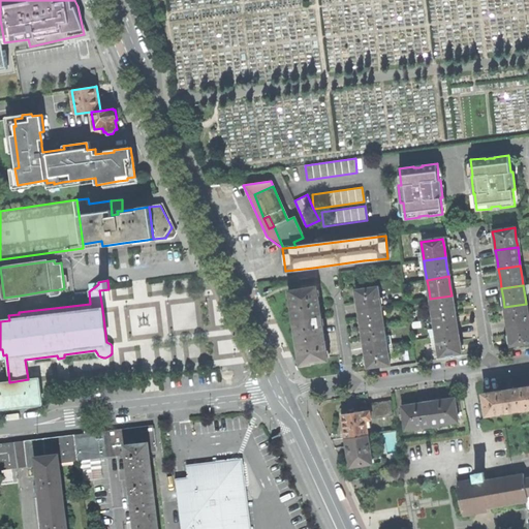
[(134,292),(133,286),(116,290),(118,298),(126,297),(126,294),(134,292)]
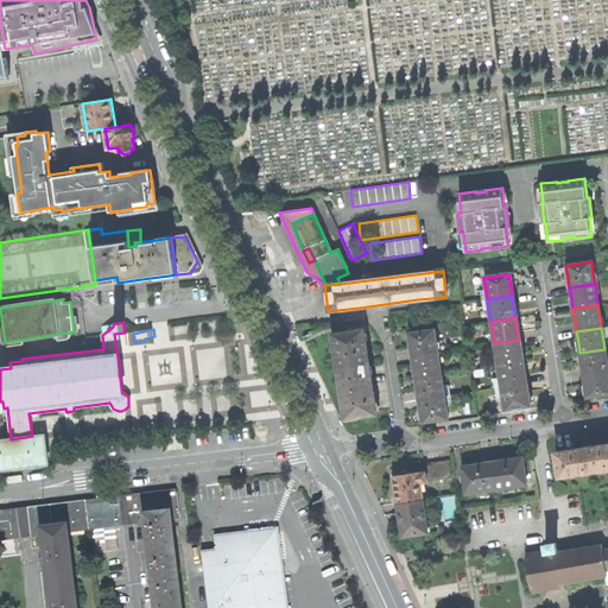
[(336,367),(339,367),(368,362),(362,330),(349,333),(331,335),(336,367)]
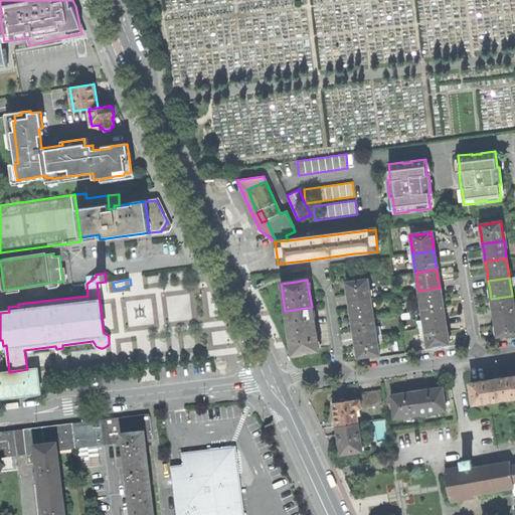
[(349,302),(370,299),(367,280),(346,283),(348,293),(349,302)]
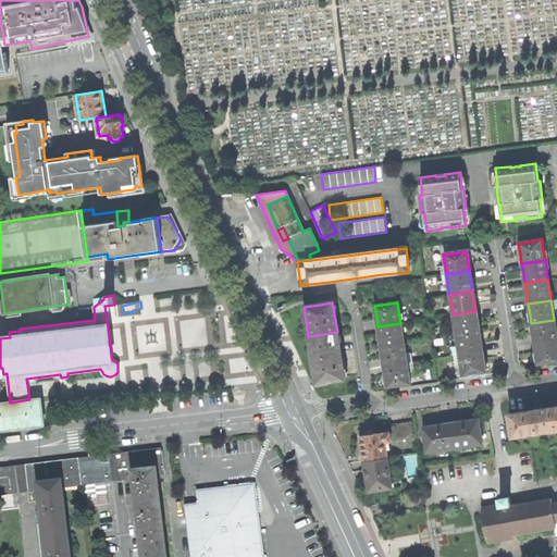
[(64,305),(52,306),(53,313),(62,312),(64,311),(64,310),(65,309),(64,305)]
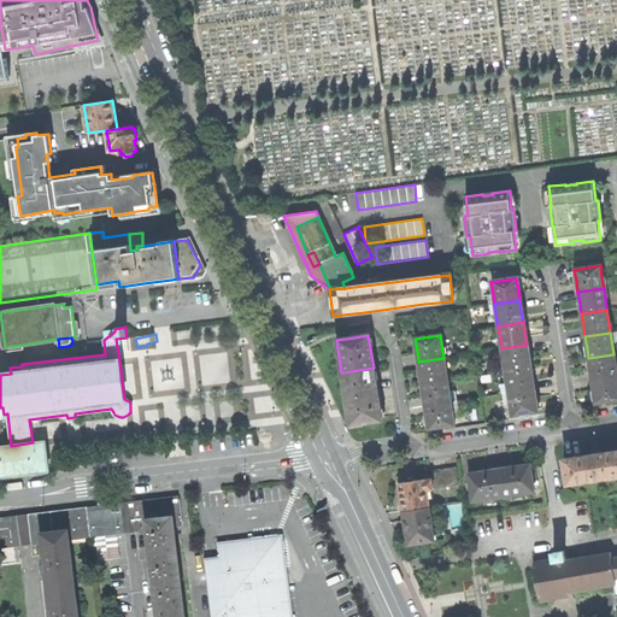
[(527,345),(501,348),(503,359),(505,371),(530,366),(528,354),(527,345)]
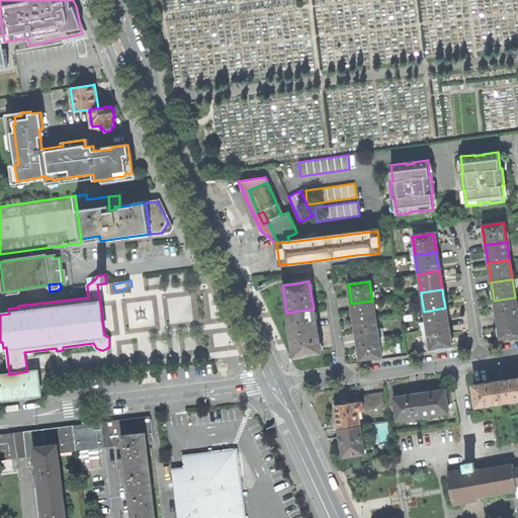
[(517,316),(517,308),(515,297),(494,300),(495,309),(497,320),(517,316)]
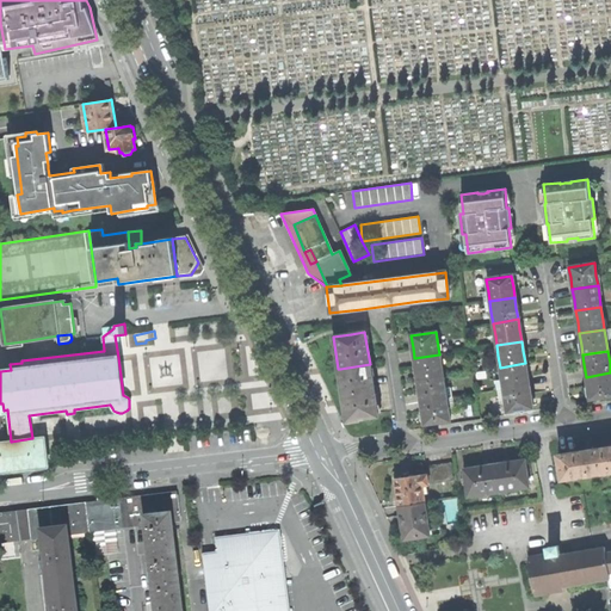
[(443,376),(440,364),(439,355),(414,358),(415,371),(418,380),(443,376)]
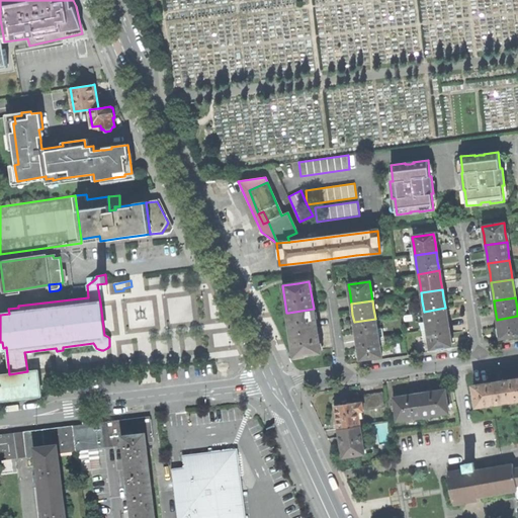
[(446,317),(445,308),(424,312),(425,322),(427,330),(448,327),(446,317)]
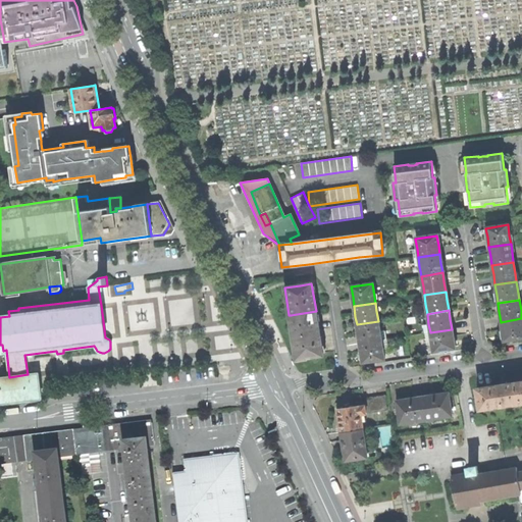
[(316,311),(291,315),(292,325),(291,326),(294,350),(296,349),(297,359),(322,355),(319,333),(316,311)]
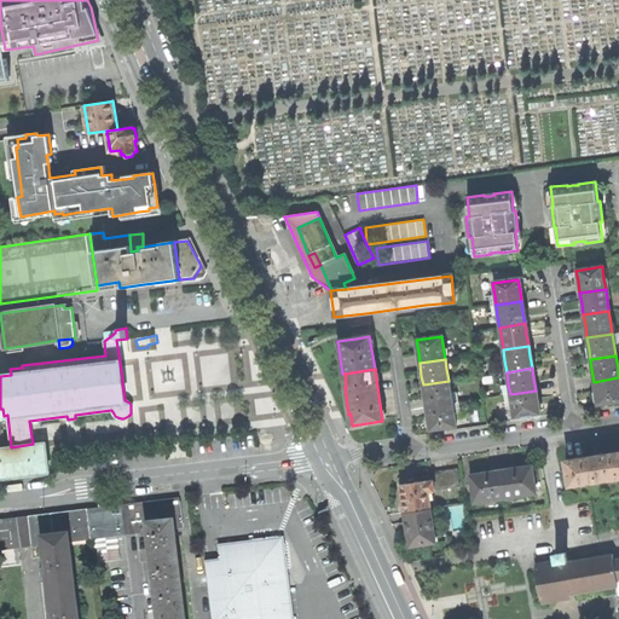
[(618,400),(618,377),(594,382),(595,392),(597,404),(618,400)]
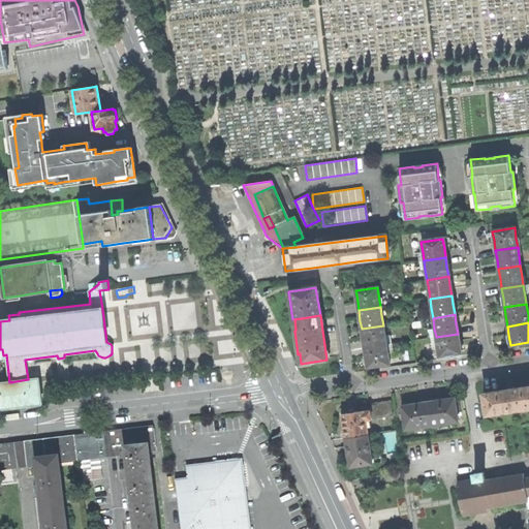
[(386,345),(384,337),(383,325),(362,329),(363,340),(364,348),(386,345)]
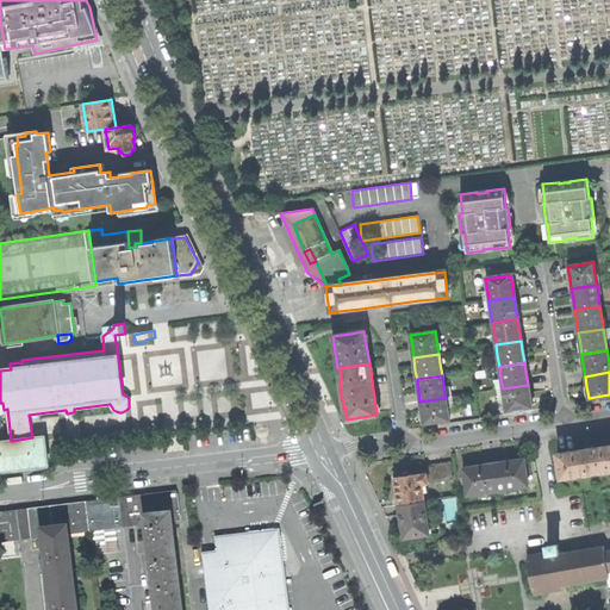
[(528,385),(503,388),(504,399),(506,410),(531,406),(529,394),(528,385)]
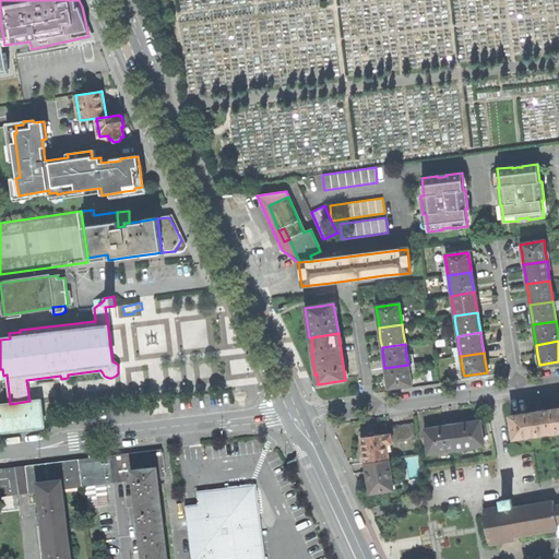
[(411,384),(409,373),(408,365),(384,368),(387,379),(388,388),(411,384)]
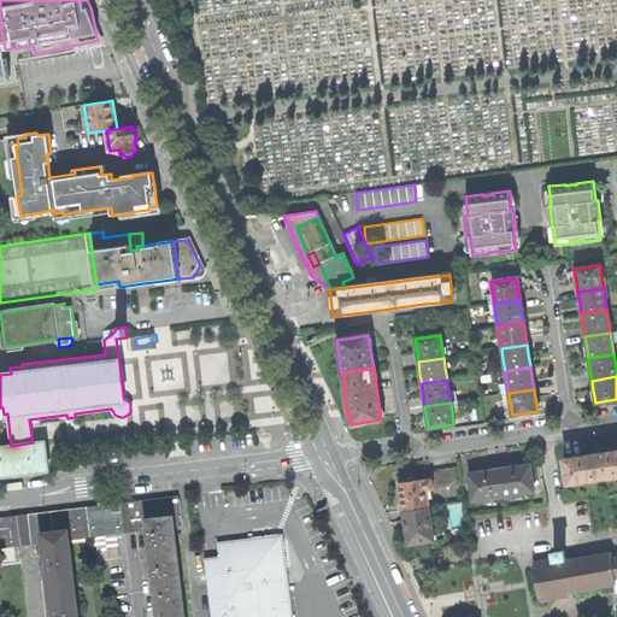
[(11,446),(0,447),(0,475),(48,470),(47,454),(45,441),(33,442),(11,446)]
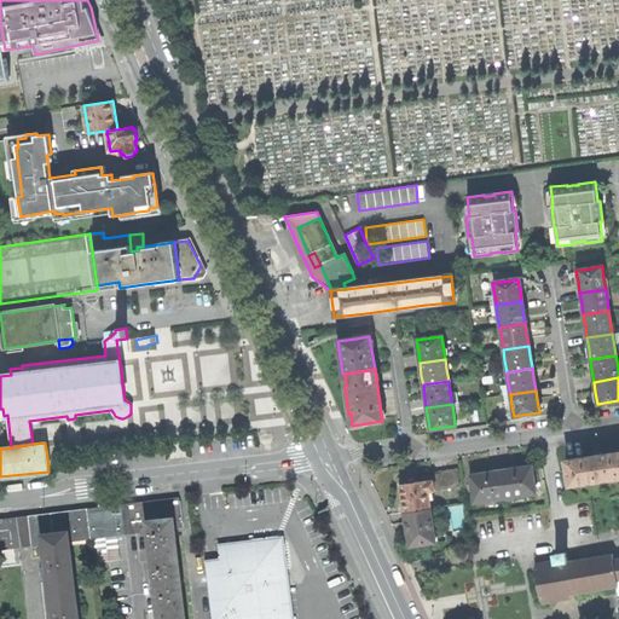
[(618,451),(597,456),(566,460),(570,486),(618,478),(618,451)]
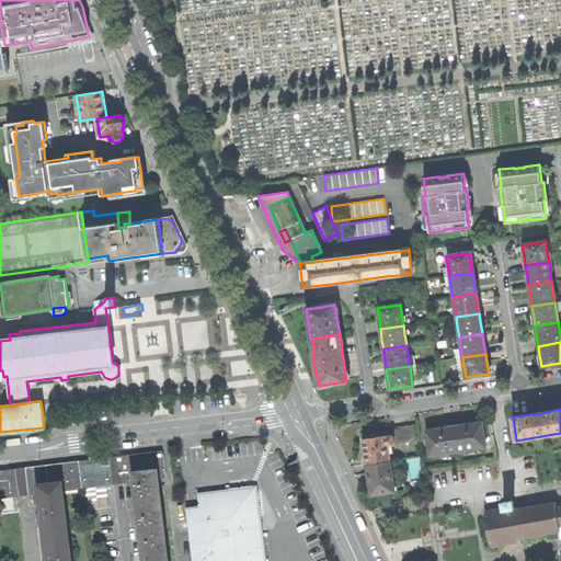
[(454,426),(458,451),(485,447),(482,422),(467,424),(454,426)]
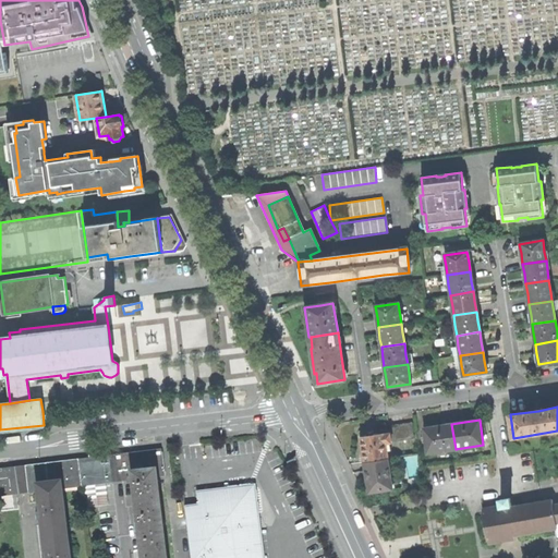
[(388,426),(389,433),(391,443),(414,439),(411,423),(388,426)]
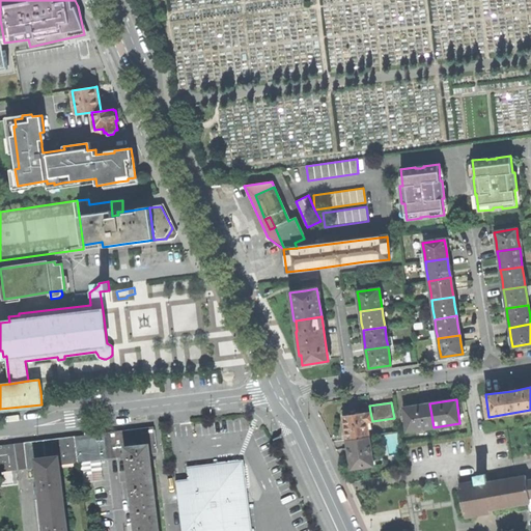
[(407,431),(434,427),(429,403),(417,406),(403,408),(407,431)]
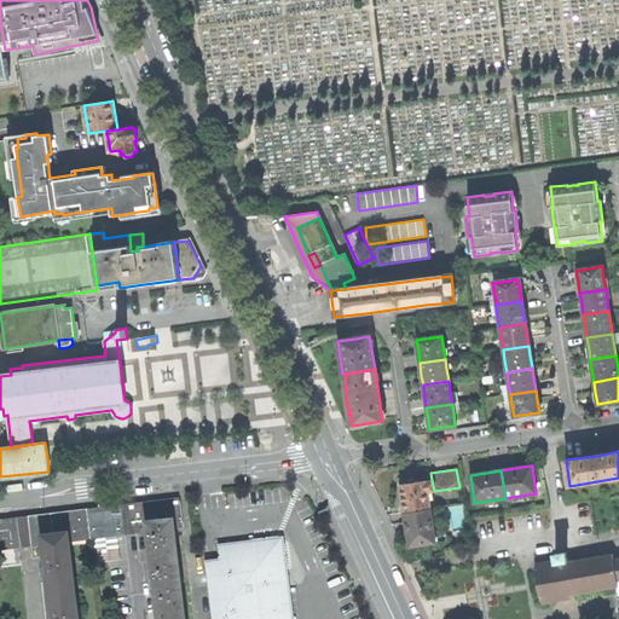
[(401,499),(403,513),(432,508),(429,492),(434,491),(432,480),(399,485),(401,499)]
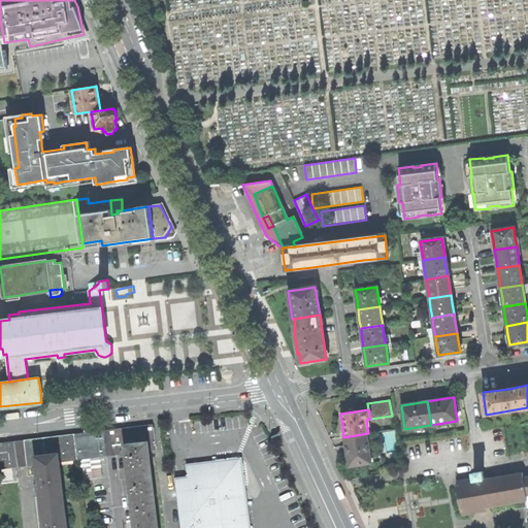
[(74,439),(76,461),(110,457),(125,455),(124,452),(144,450),(145,453),(156,451),(153,429),(138,431),(78,438),(74,439)]
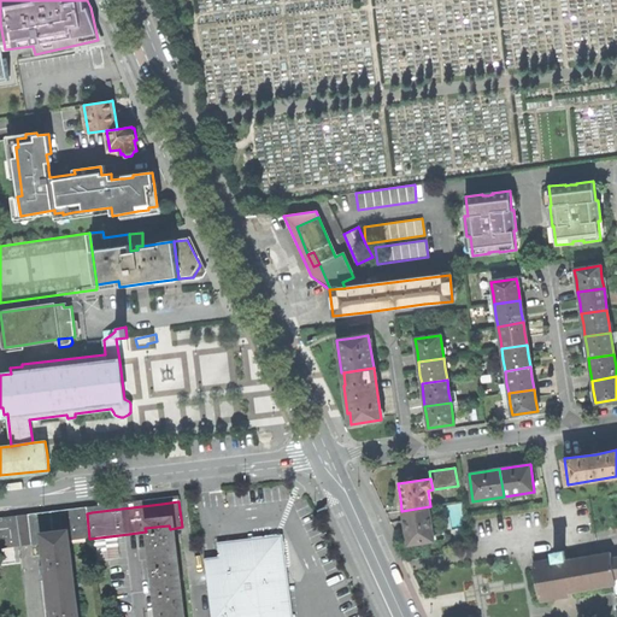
[(407,545),(435,541),(430,506),(401,511),(404,527),(407,545)]
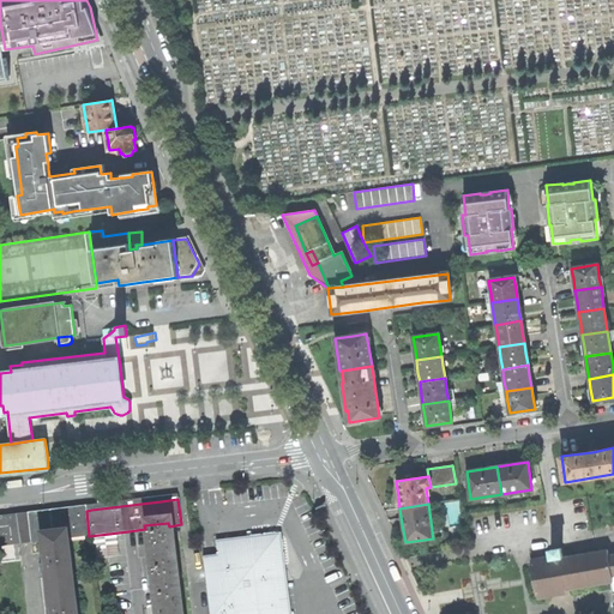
[(50,515),(53,537),(65,535),(65,539),(89,536),(86,511),(72,512),(50,515)]
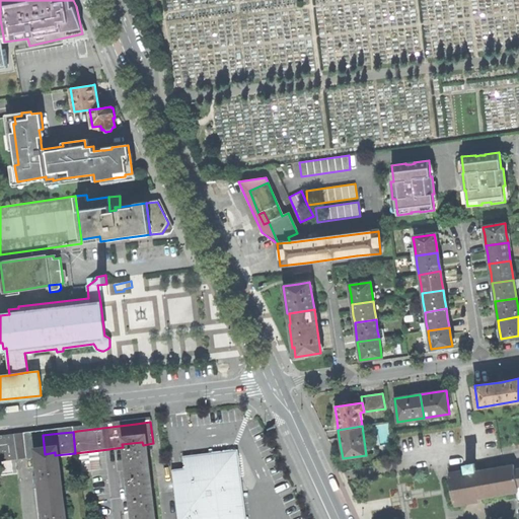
[(11,439),(0,440),(0,461),(21,459),(34,457),(33,455),(45,454),(43,435),(35,436),(11,439)]
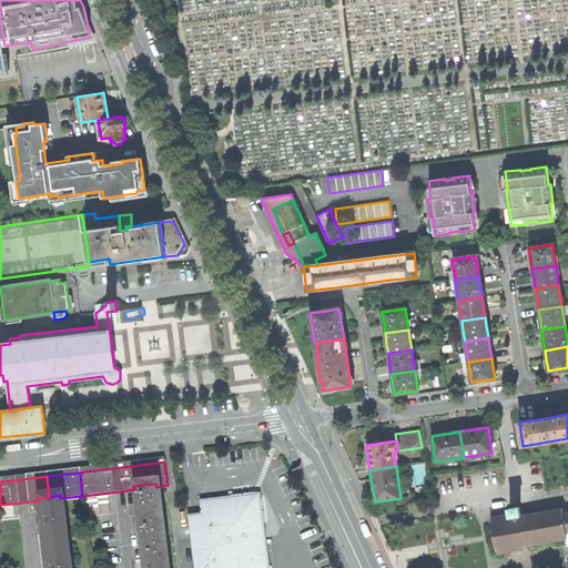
[(141,544),(163,540),(156,487),(155,484),(133,486),(134,489),(137,507),(134,507),(135,515),(137,523),(139,523),(141,544)]
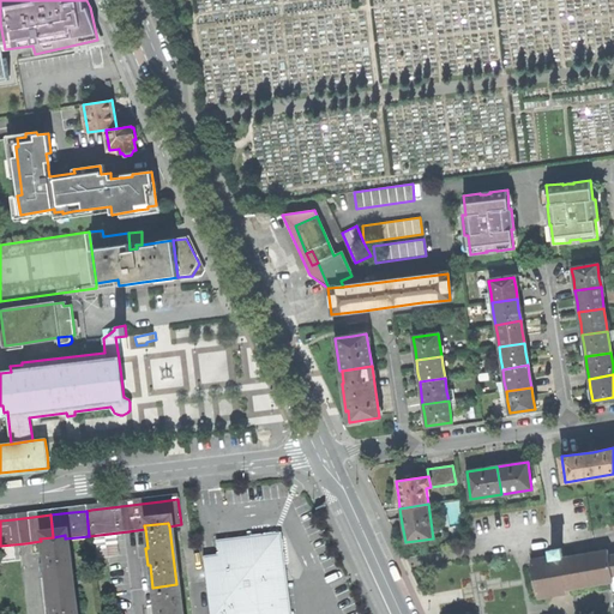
[(73,613),(65,539),(65,535),(53,537),(40,539),(41,541),(43,565),(42,565),(42,566),(43,572),(43,575),(44,573),(48,613),(73,613)]
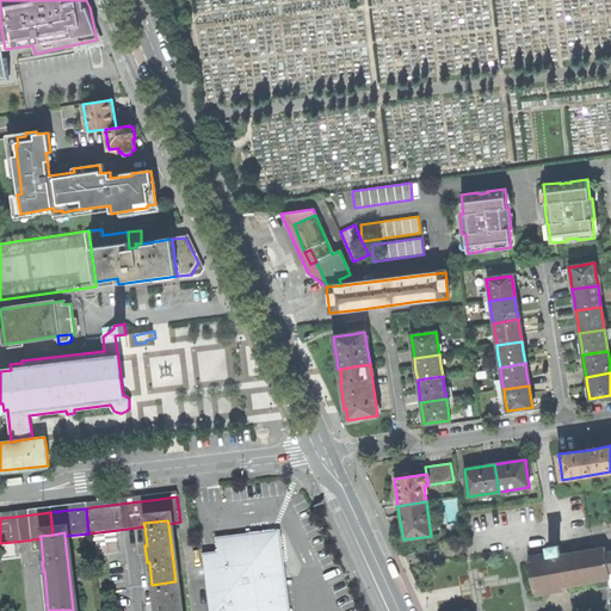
[(547,547),(548,554),(548,555),(550,555),(550,557),(562,555),(560,544),(547,547)]
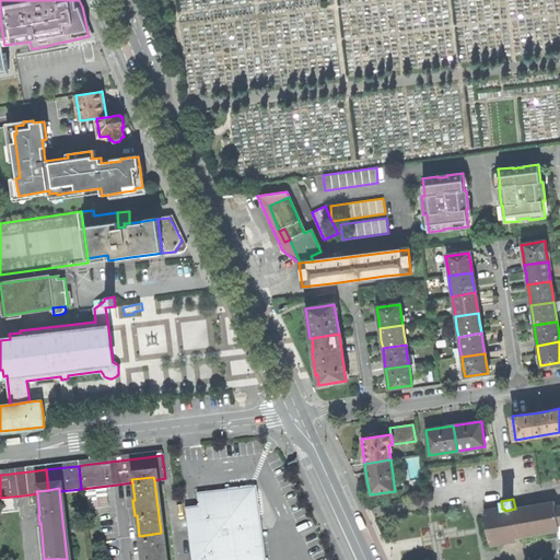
[(252,559),(246,506),(245,502),(224,504),(200,508),(205,548),(191,549),(191,559),(252,559)]
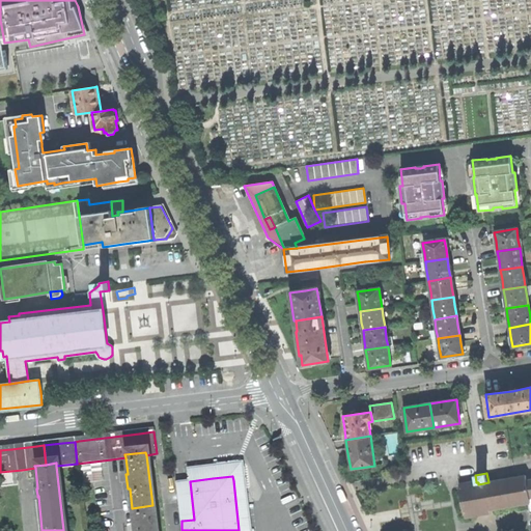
[(457,487),(463,518),(465,518),(464,514),(527,504),(530,503),(529,498),(530,497),(530,479),(528,480),(528,476),(488,482),(478,484),(478,482),(476,482),(476,481),(458,484),(459,487),(457,487)]
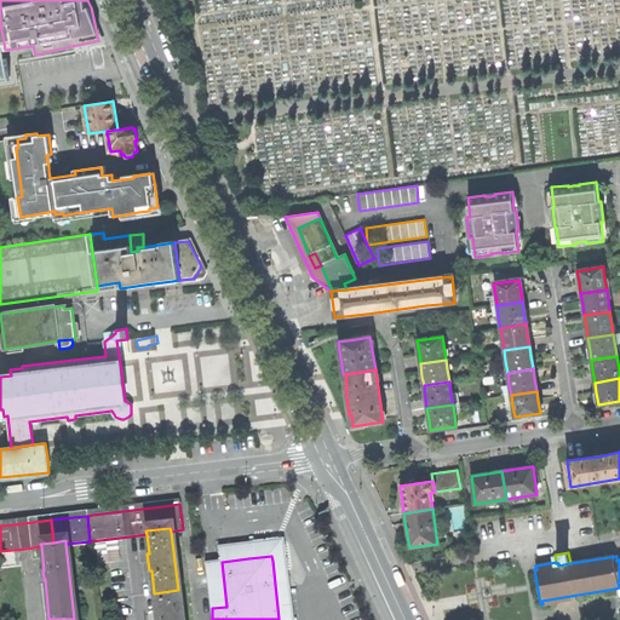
[(206,564),(212,608),(227,607),(222,562),(206,564)]
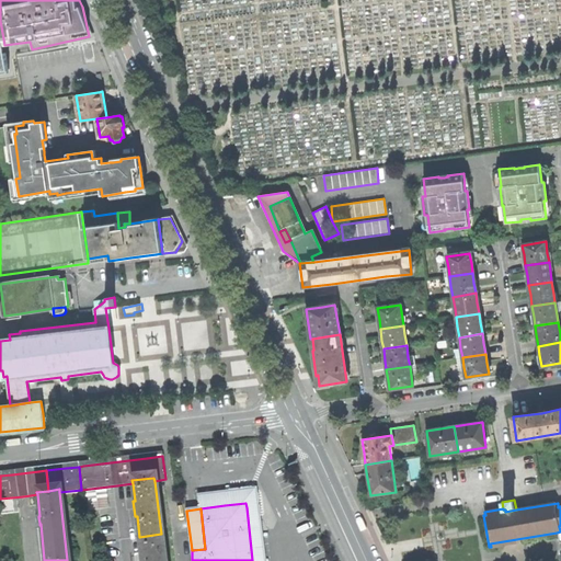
[(163,560),(161,534),(139,537),(141,557),(140,557),(140,560),(163,560)]
